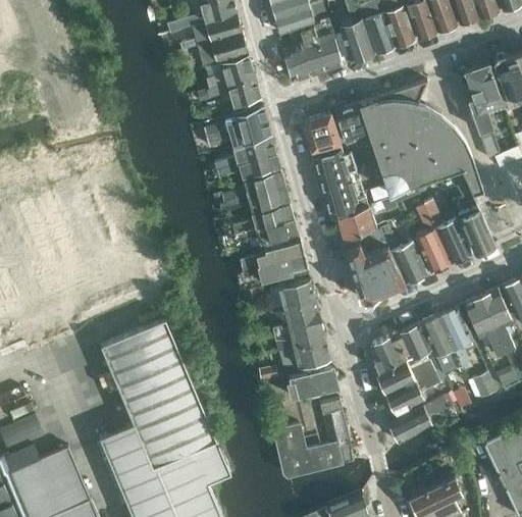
[(189,29),(192,28),(237,14),(232,0),(219,0),(200,5),(203,15),(179,22),(167,27),(170,34),(189,29)]
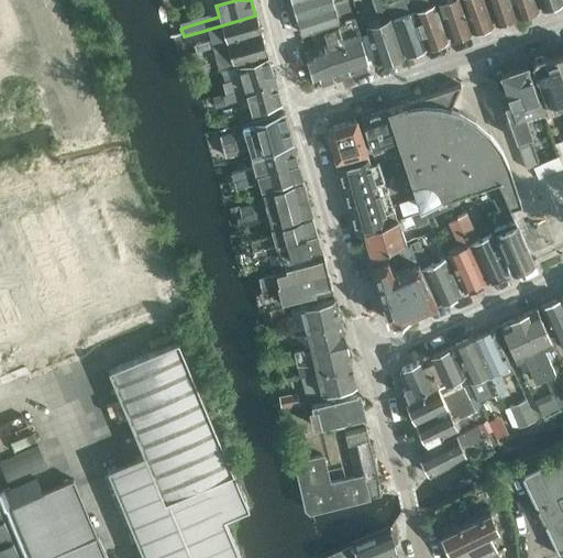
[(304,0),(291,3),(295,19),(333,8),(332,2),(338,0),(304,0)]
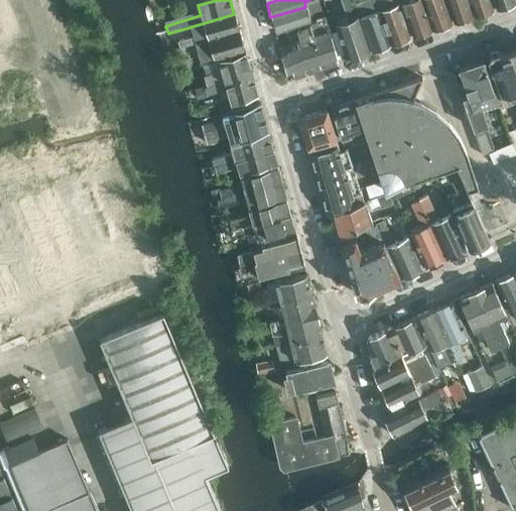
[(334,27),(347,64),(371,55),(352,0),(339,0),(348,23),(334,27)]
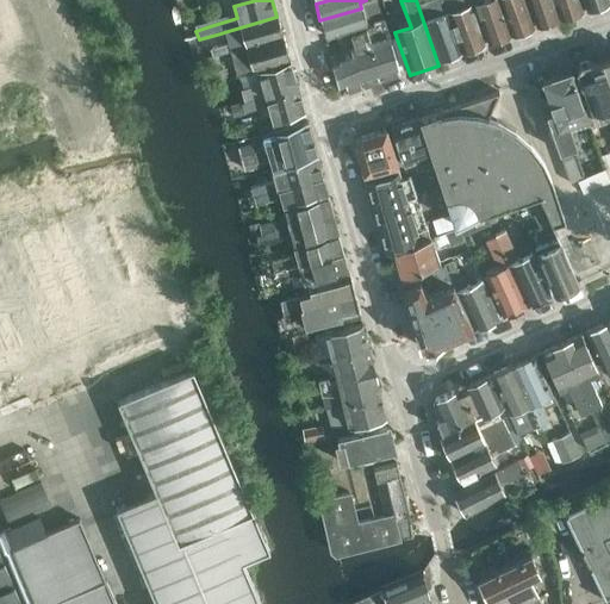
[(455,0),(444,0),(442,1),(461,57),(484,49),(470,8),(460,12),(455,0)]
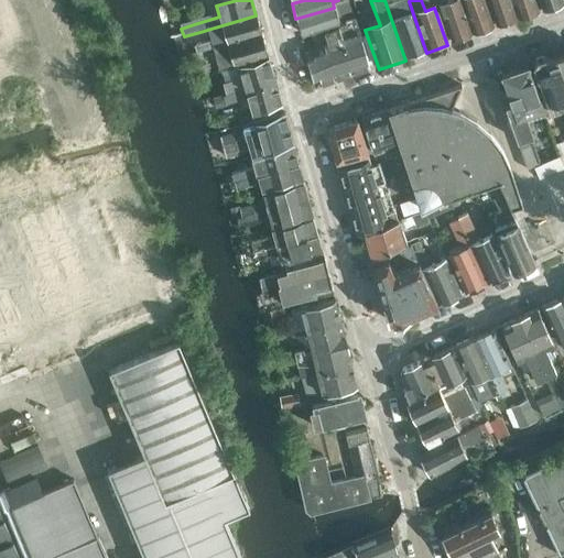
[(473,37),(459,0),(446,0),(448,3),(438,7),(452,44),(473,37)]
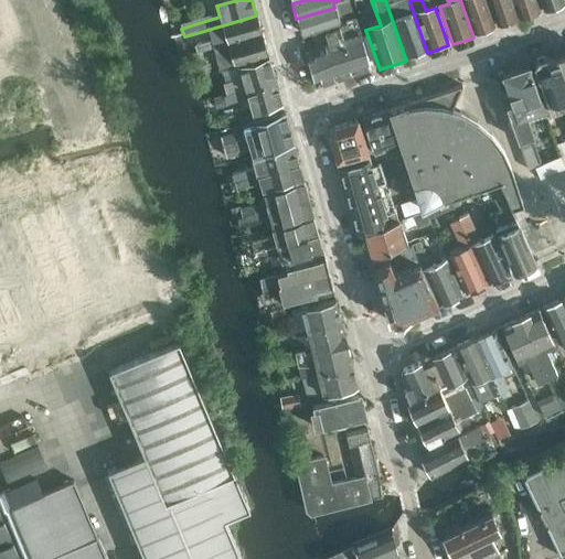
[(460,0),(473,38),(494,30),(483,0),(460,0)]
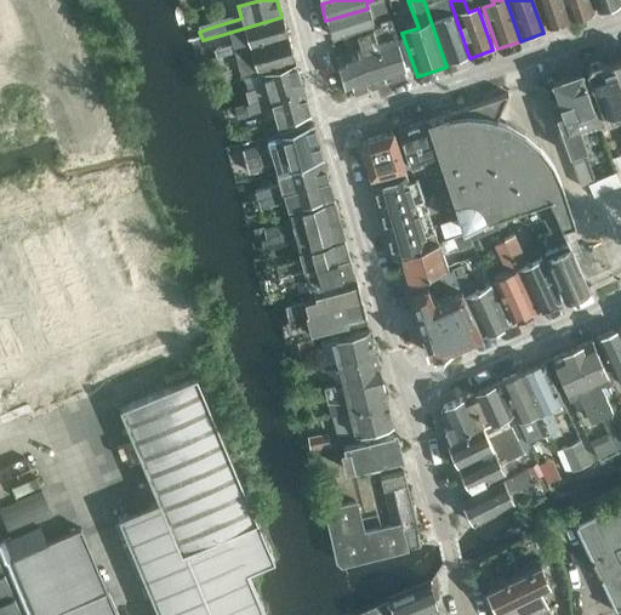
[(570,24),(562,0),(536,0),(547,32),(570,24)]
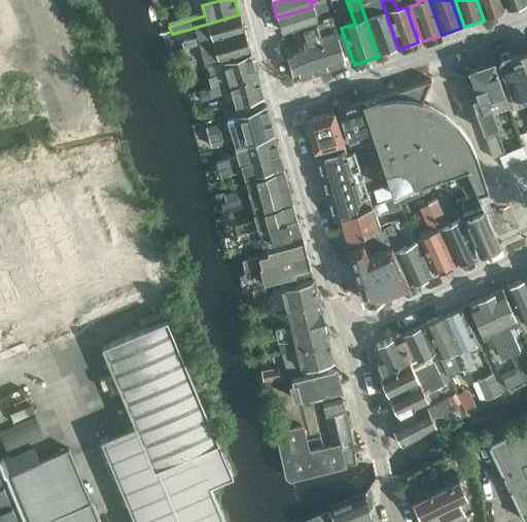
[(477,0),(484,21),(503,13),(498,0),(477,0)]
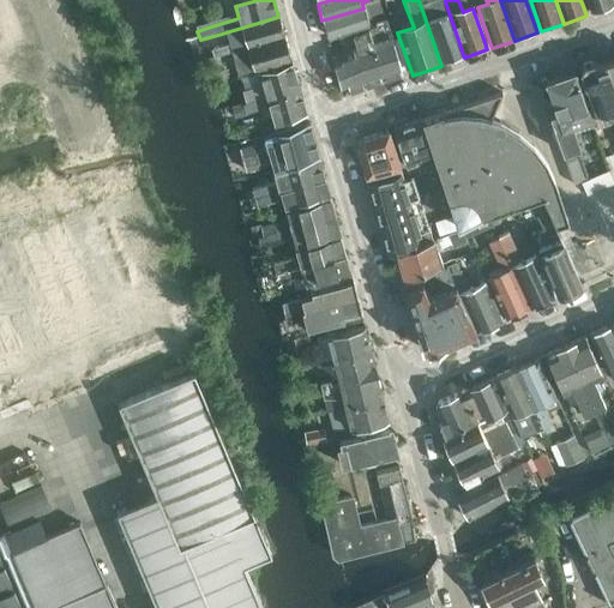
[(585,0),(590,14),(613,7),(611,0),(585,0)]
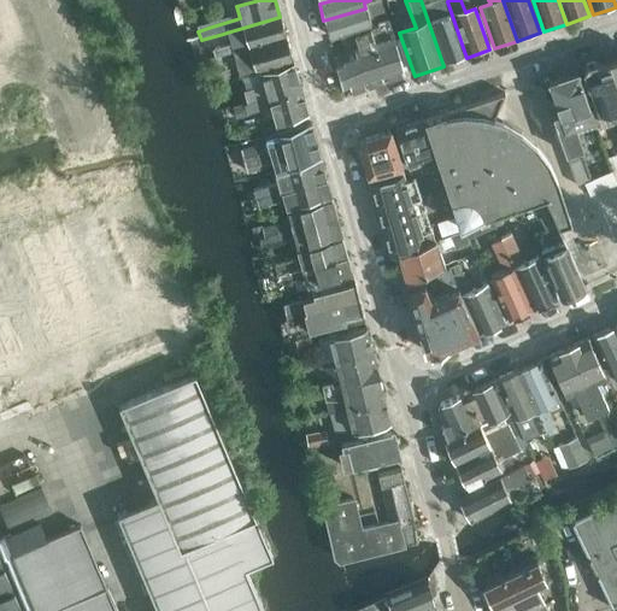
[(466,58),(447,1),(435,5),(440,21),(429,24),(444,65),(466,58)]
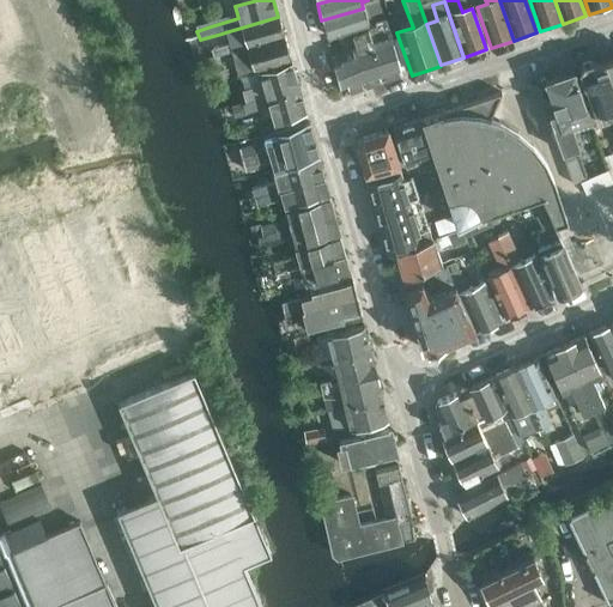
[(363,8),(321,20),(327,40),(368,26),(366,20),(368,19),(381,14),(378,4),(363,8)]
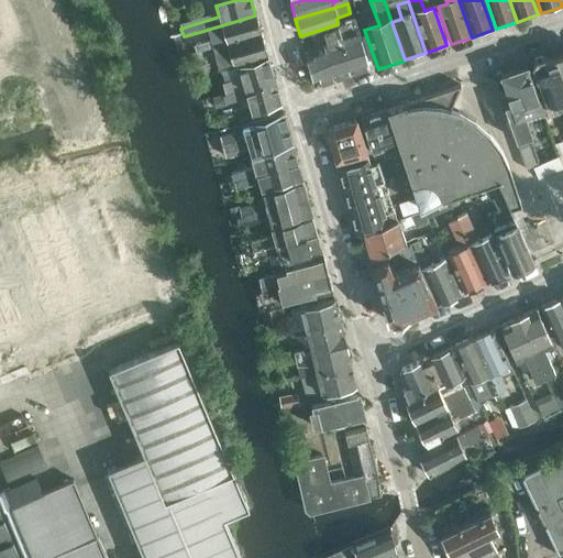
[(207,30),(213,51),(262,37),(255,15),(207,30)]
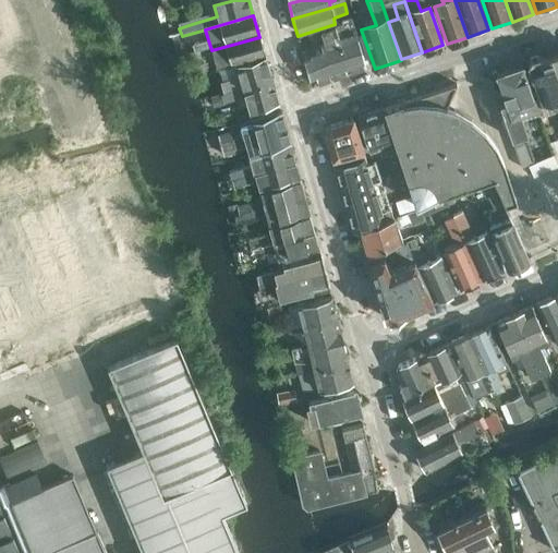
[(342,27),(335,29),(348,77),(365,71),(351,21),(341,24),(342,27)]
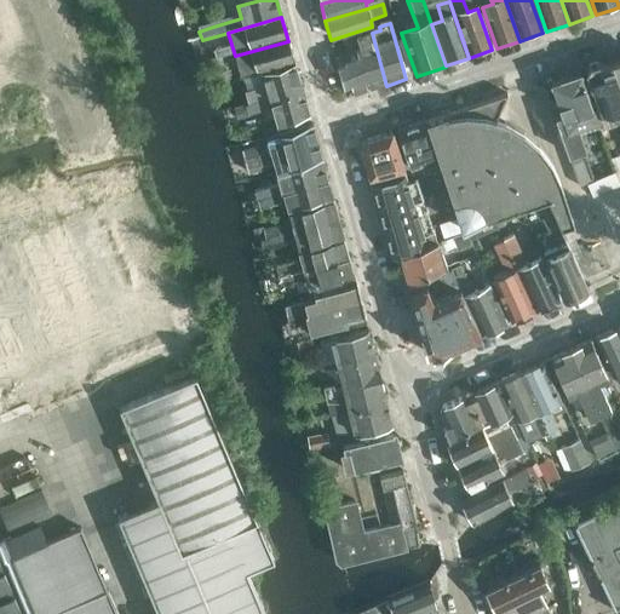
[(361,36),(351,40),(366,92),(386,86),(372,33),(361,36)]
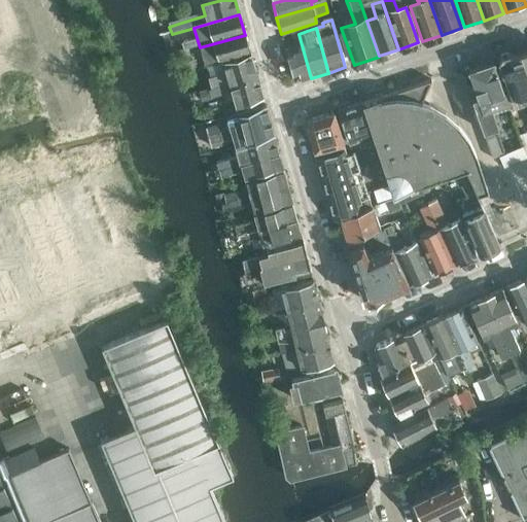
[(311,78),(299,34),(291,36),(294,48),(286,51),(285,51),(294,84),(311,78)]
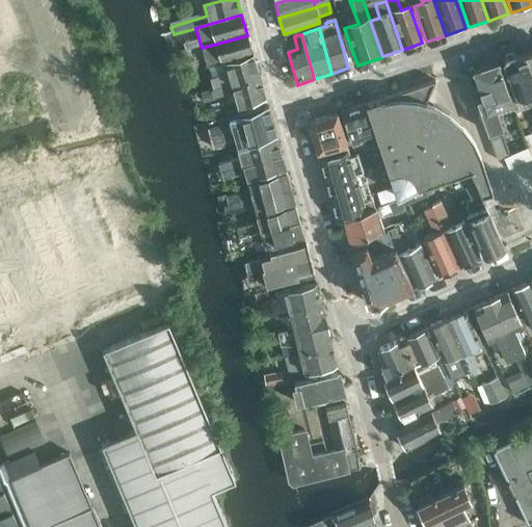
[(247,35),(202,48),(207,69),(221,64),(254,55),(247,35)]
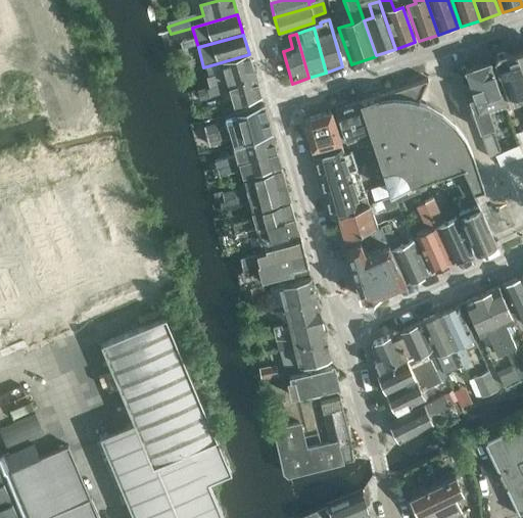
[(522,77),(516,56),(509,59),(509,58),(505,56),(496,59),(494,63),(493,64),(508,103),(521,99),(522,105),(522,77)]
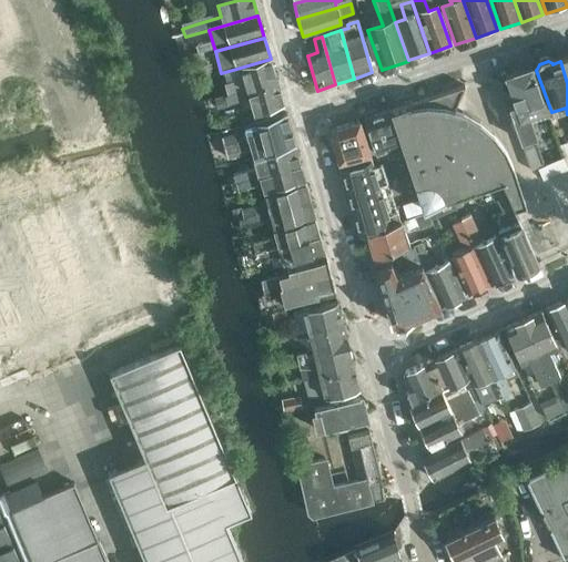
[(231,87),(234,99),(277,85),(271,62),(241,71),(244,83),(231,87)]
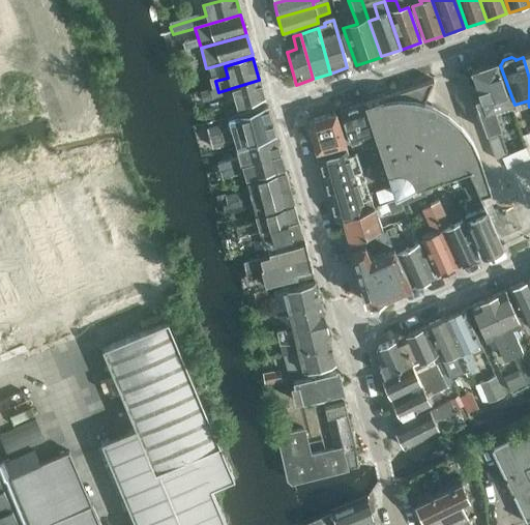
[(474,104),(486,137),(495,164),(507,158),(499,137),(502,136),(501,132),(496,118),(512,112),(510,106),(496,65),(494,66),(491,64),(483,66),(481,70),(479,71),(471,75),(480,101),(474,104)]
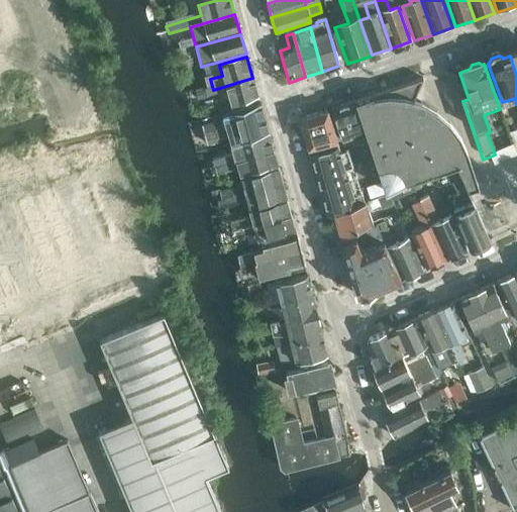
[(252,78),(213,90),(196,95),(198,101),(227,93),(231,107),(259,100),(252,78)]
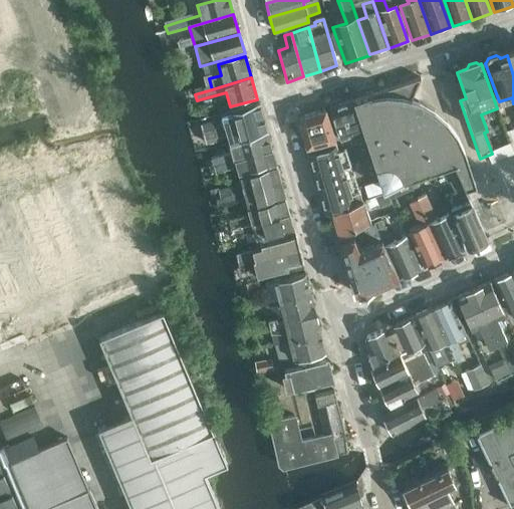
[(421,81),(352,104),(383,196),(431,176),(454,166),(469,201),(470,200),(466,192),(475,188),(471,175),(464,154),(457,139),(447,125),(434,114),(419,105),(417,107),(410,104),(411,101),(421,81)]
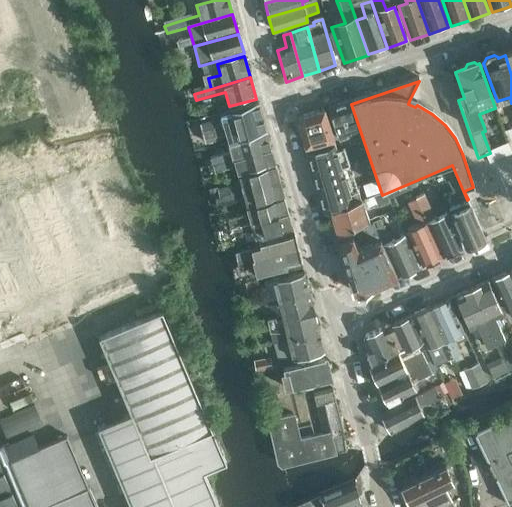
[(192,86),(194,92),(205,89),(203,83),(192,86)]
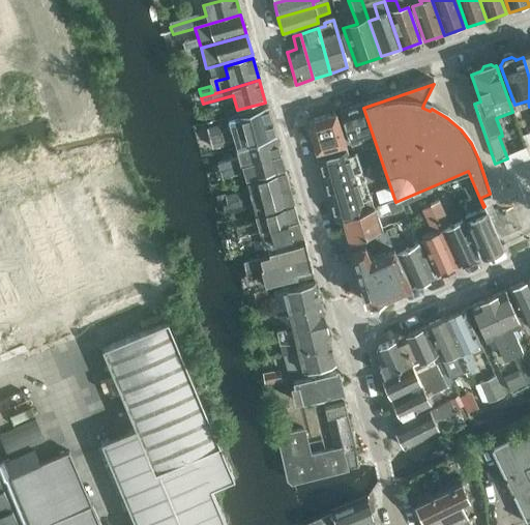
[(362,108),(340,116),(350,145),(358,145),(362,144),(374,141),(362,108)]
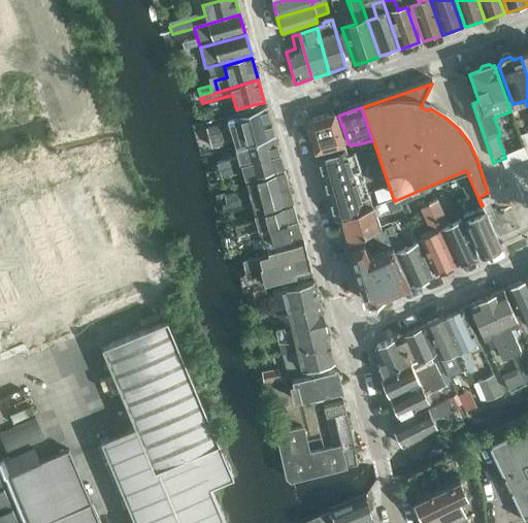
[(205,127),(211,149),(235,142),(237,150),(275,139),(267,110),(229,121),(231,129),(219,132),(217,124),(205,127)]
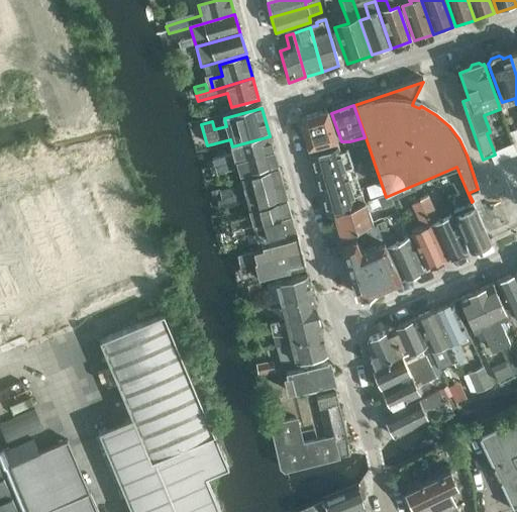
[(303,122),(301,127),(327,219),(365,205),(362,194),(348,156),(340,155),(326,114),(303,122)]
